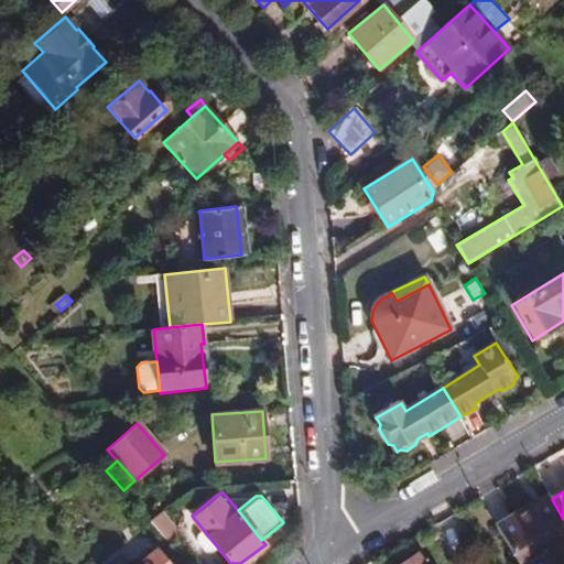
[(563,563),(563,519),(552,499),(550,496),(532,506),(531,503),(496,523),(518,563),(522,563),(553,545),(563,562),(563,563)]
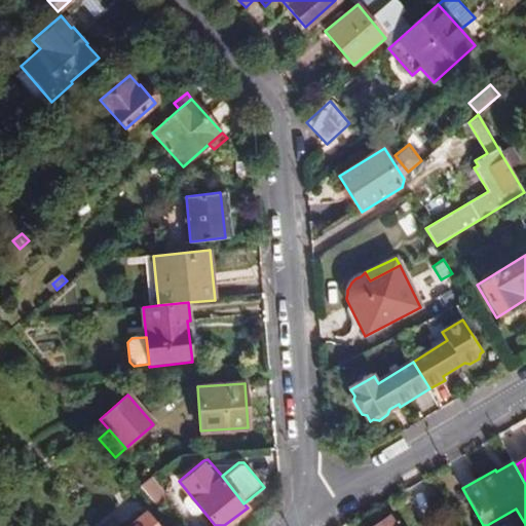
[(166,498),(149,477),(139,485),(157,506),(166,498)]
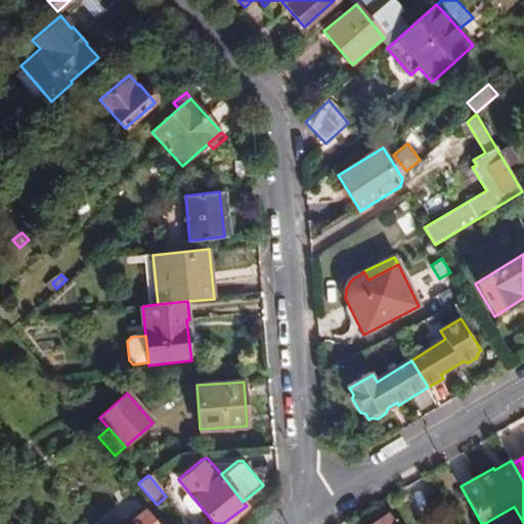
[(159,523),(146,509),(131,521),(132,523),(131,523),(159,523)]
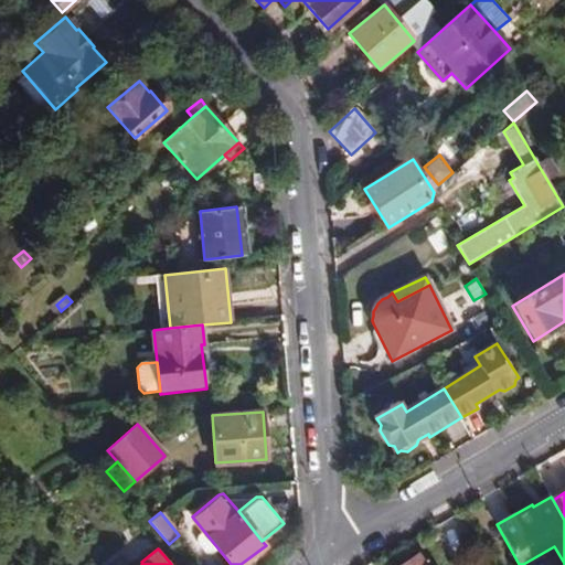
[(408,564),(419,557),(416,552),(395,564),(408,564)]
